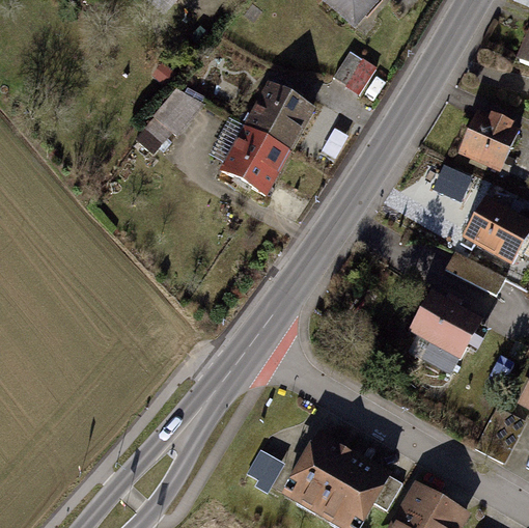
[(328,0),(354,22),(372,0),(328,0)]
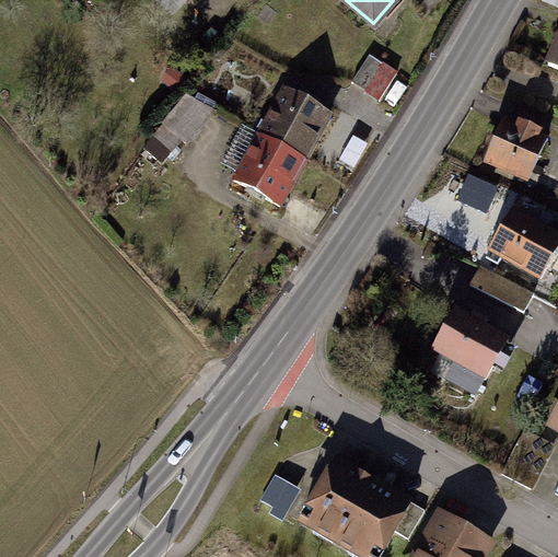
[(557,41),(548,61),(557,66),(557,41)]
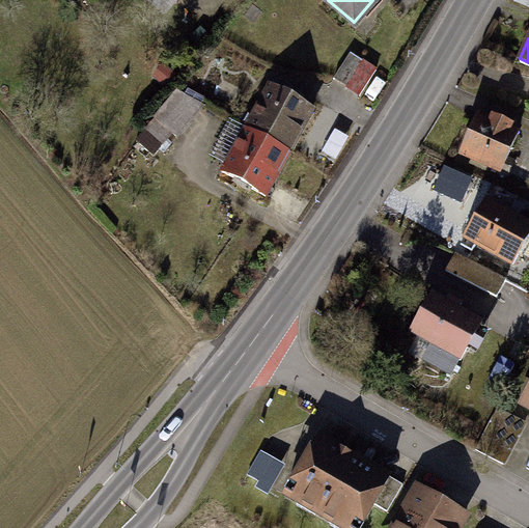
[(351,51),(333,77),(359,93),(377,67),(351,51)]
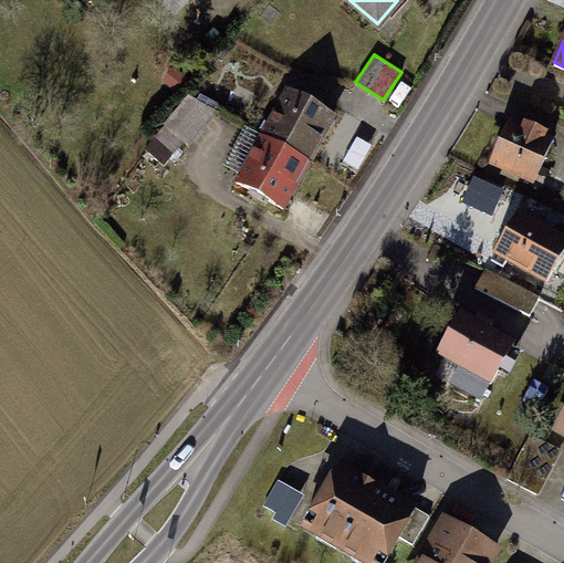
[(288,90),(263,135),(309,160),(334,115),(288,90)]
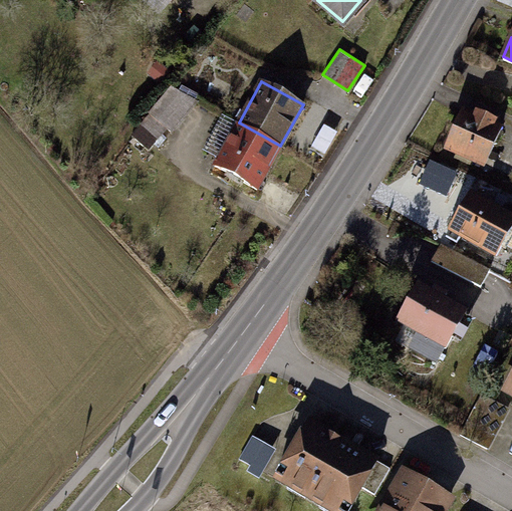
[(196,100),(172,85),(149,111),(171,131),(196,100)]
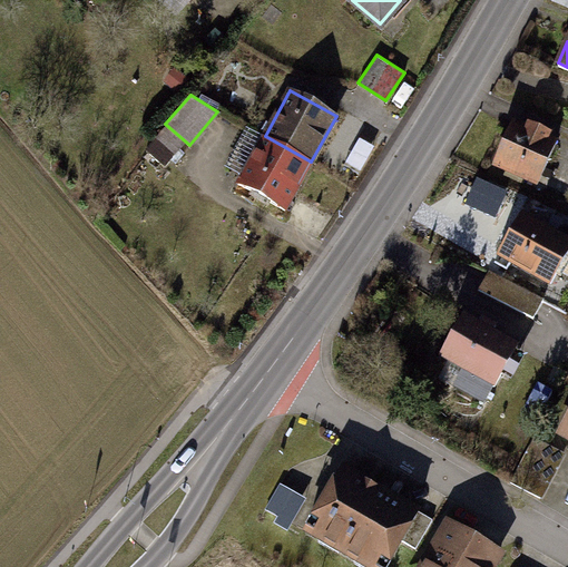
[(511,121),(493,163),(538,183),(557,143),(546,137),(548,132),(530,123),(528,129),(511,121)]
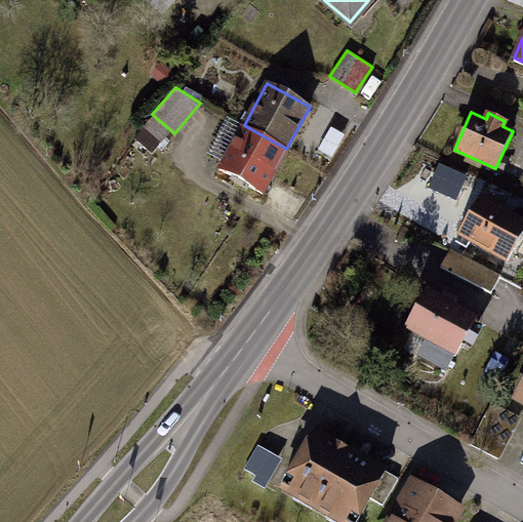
[(244,125),(219,167),(263,191),(286,149),(244,125)]
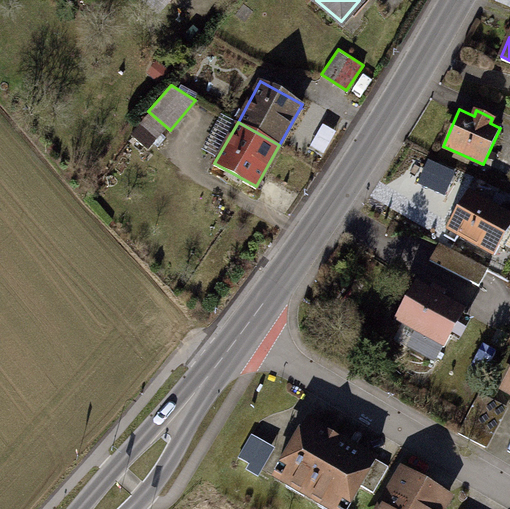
[(509,215),(467,191),(447,225),(495,253),(502,242),(509,226),(509,215)]
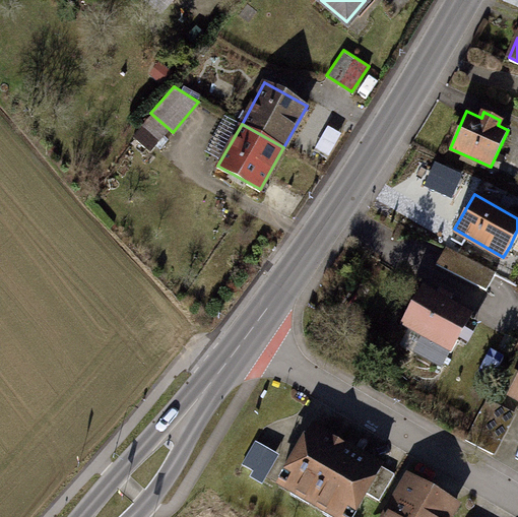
[(445,245),(436,263),(487,289),(496,271),(445,245)]
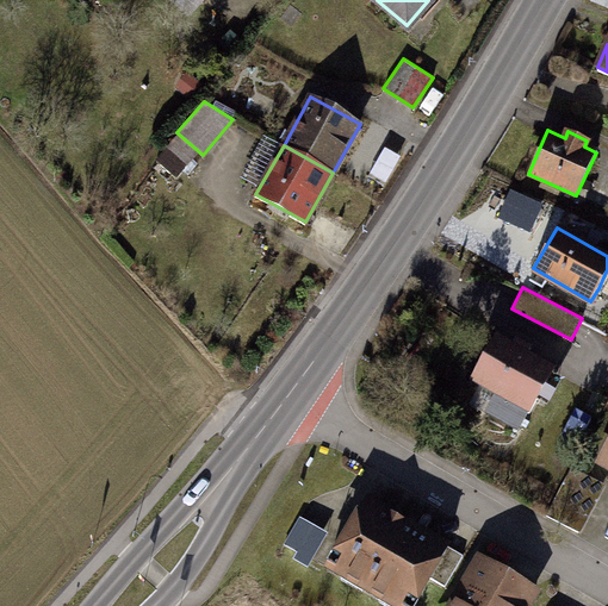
[(496,336),(472,379),(498,393),(489,408),(519,425),(527,410),(529,411),(554,368),(496,336)]
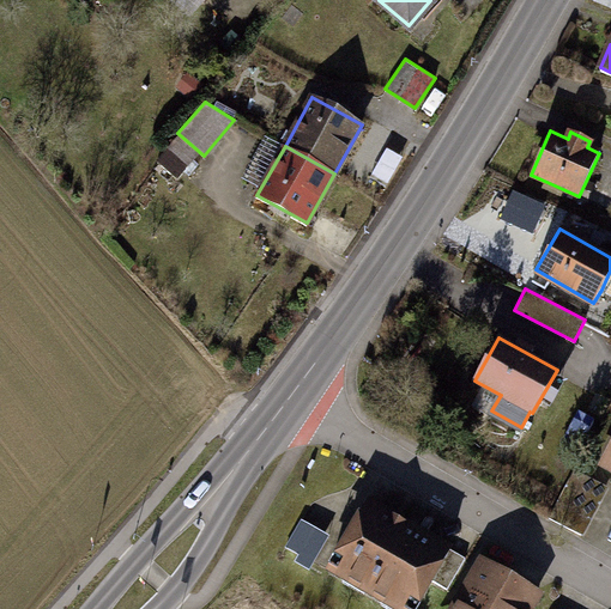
[(574,468),(549,516),(581,533),(606,485),(574,468)]
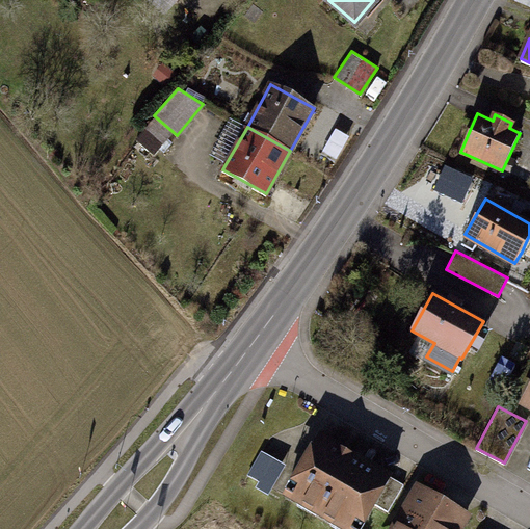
[(319,435),(286,495),(300,502),(310,500),(320,506),(316,512),(332,521),(343,519),(359,528),(374,502),(390,476),(319,435)]
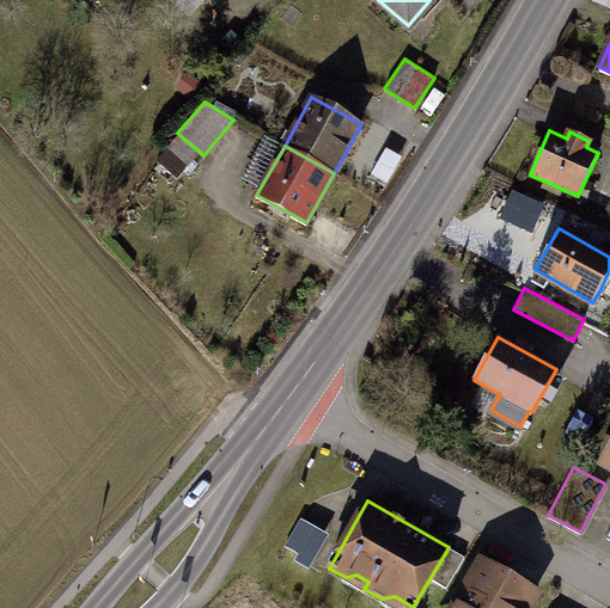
[(465,557),(449,547),(431,577),(447,587),(465,557)]
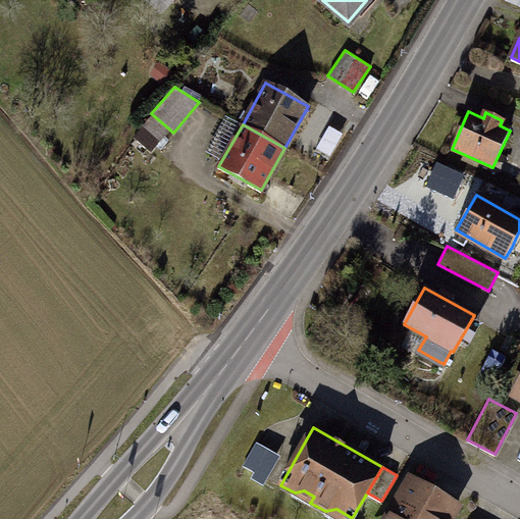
[(411,478),(386,518),(449,518),(457,505),(411,478)]
